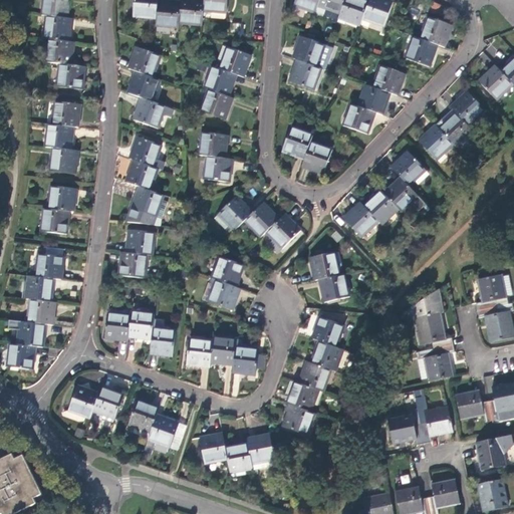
[(45,0),(43,14),(48,14),(66,16),(68,0),(45,0)]
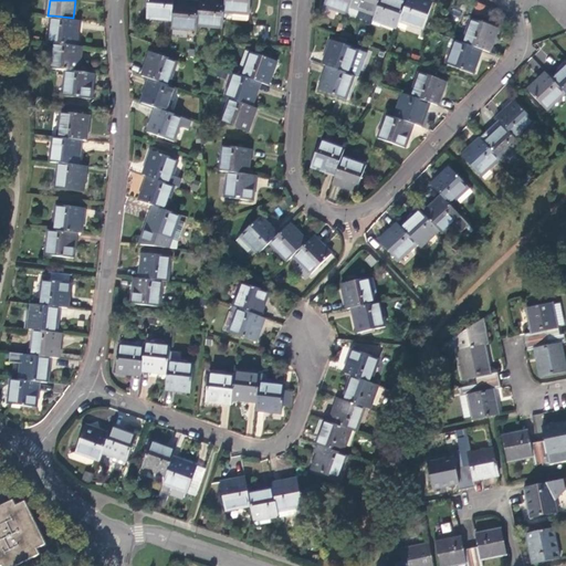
[(173,0),(148,0),(147,19),(171,20),(173,0)]
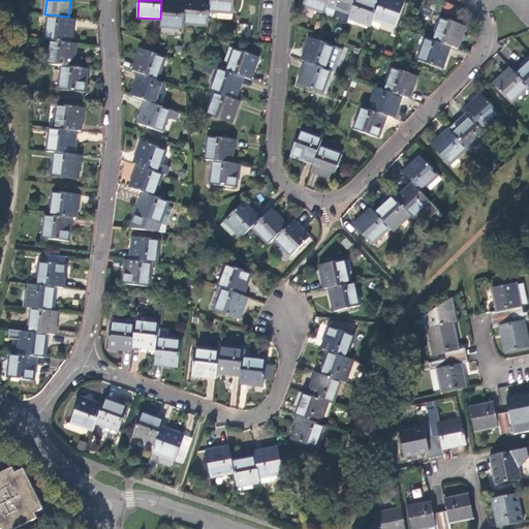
[(184,30),(184,25),(186,1),(173,0),(161,0),(160,19),(159,27),(184,30)]
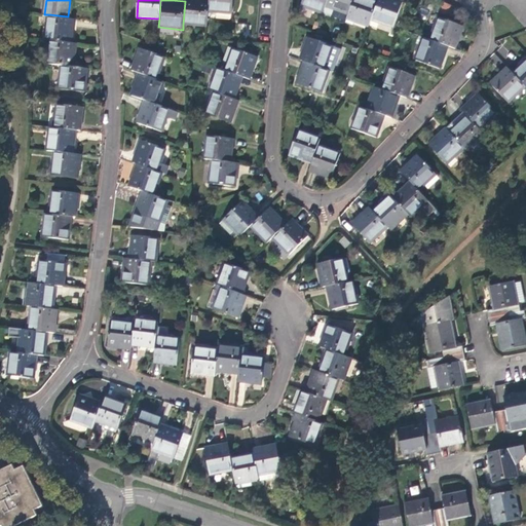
[(183,25),(207,26),(208,11),(209,0),(185,0),(185,1),(183,25)]
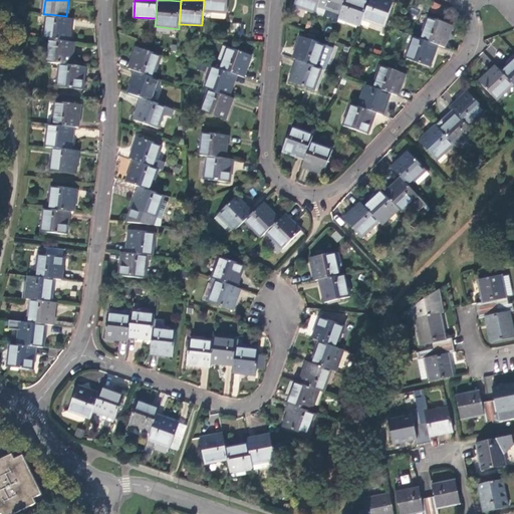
[(204,0),(203,11),(228,13),(228,0),(204,0)]
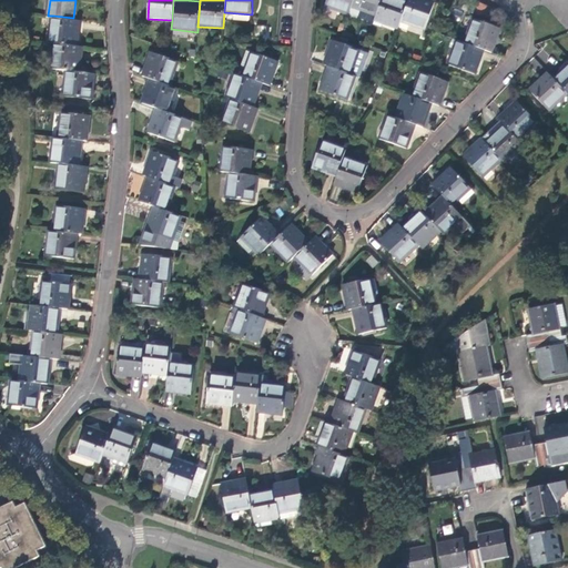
[(325,0),(324,4),(348,13),(352,6),(353,0),(325,0)]
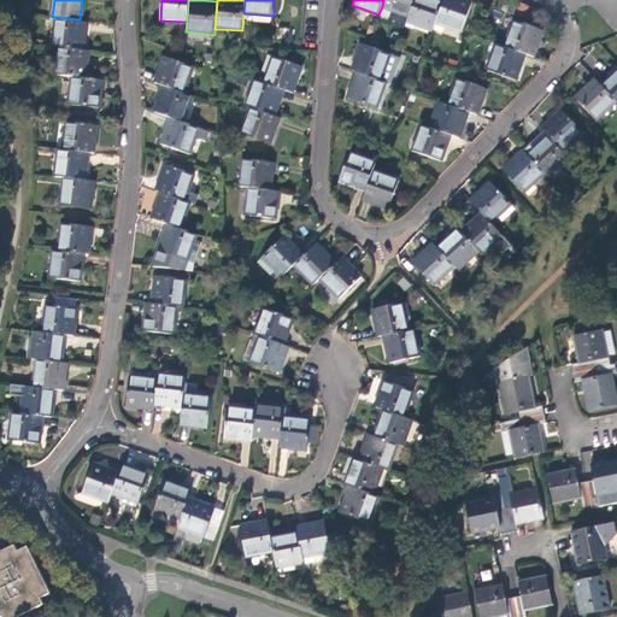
[(383,0),(382,6),(409,15),(413,0),(383,0)]
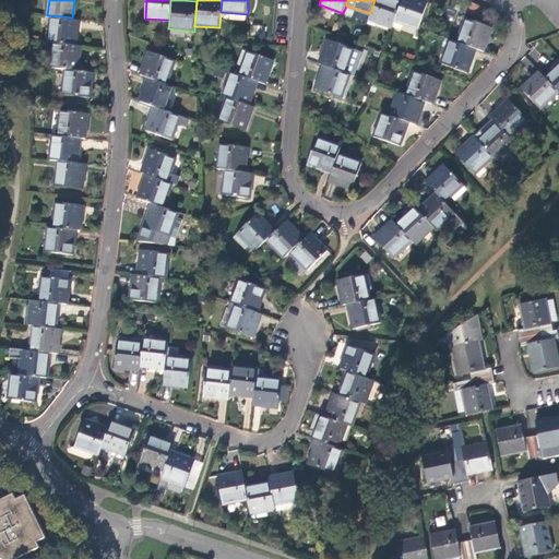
[(402,0),(401,0),(375,0),(370,13),(368,19),(392,27),(395,20),(402,0)]
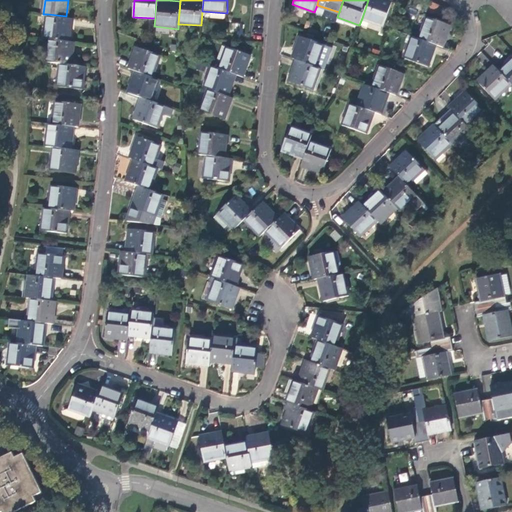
[(392,1),(387,0),(368,0),(362,18),(383,25),(392,1)]
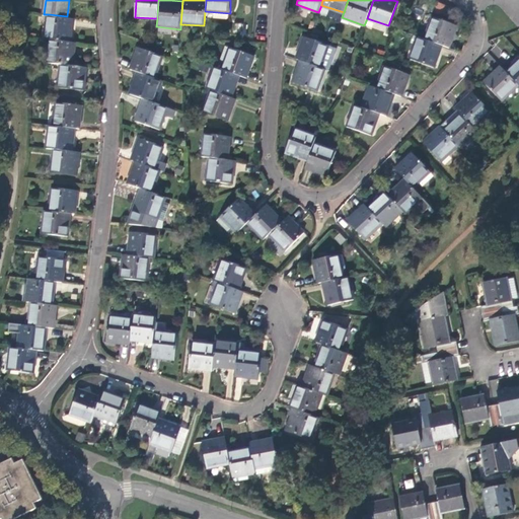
[(49,14),(46,38),(51,39),(70,41),(73,17),(67,16),(49,14)]
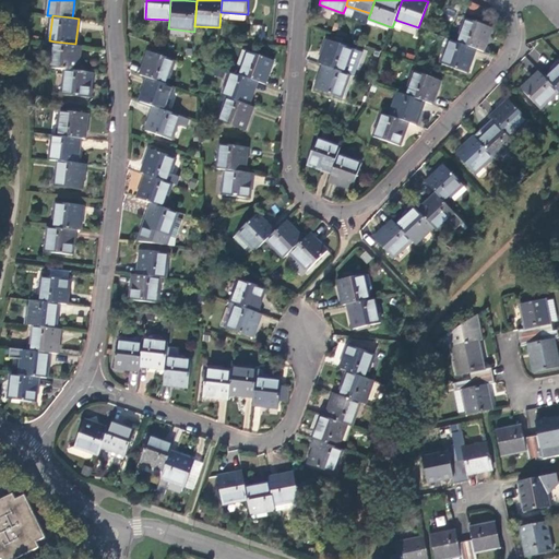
[(475,48),(483,51),(491,28),(464,18),(455,42),(475,48)]
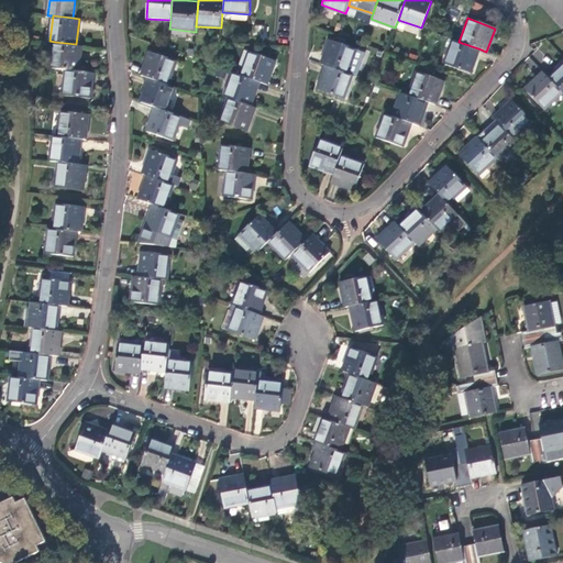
[(459,42),(450,39),(441,62),(470,73),(478,48),(459,42)]
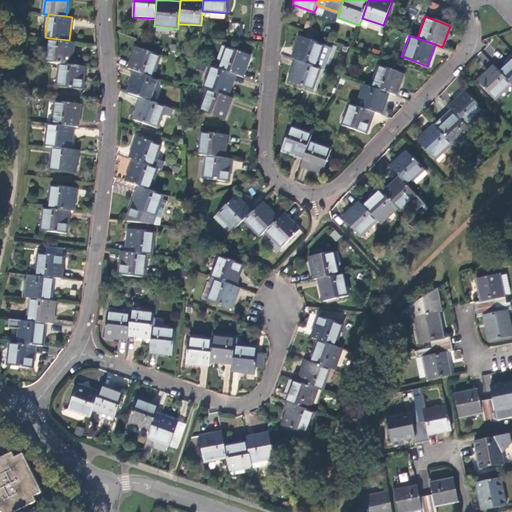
[(298,37),(291,58),(296,59),(316,67),(323,45),(298,37)]
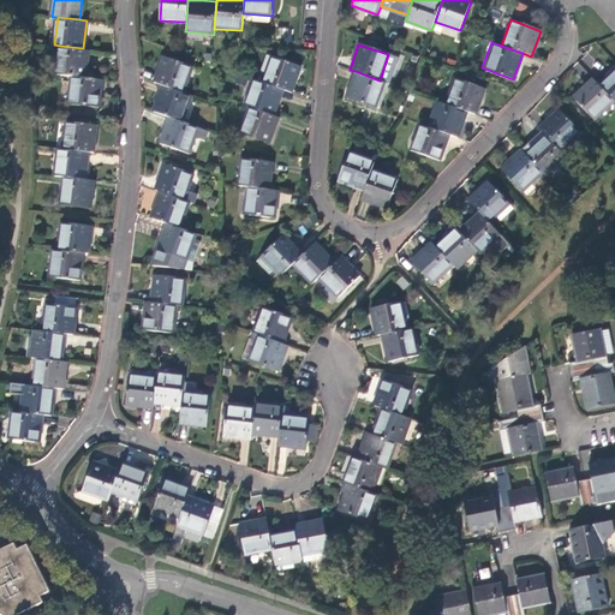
[(60,46),(57,73),(73,76),(84,77),(89,49),(83,48),(60,46)]
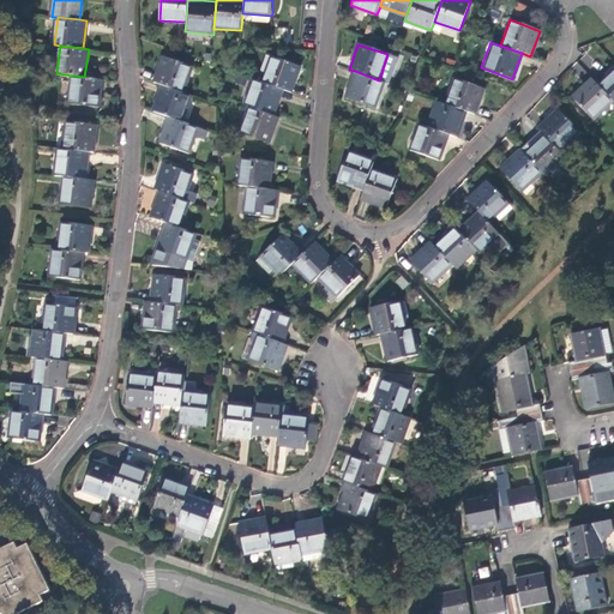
[(283,89),(292,92),(301,66),(271,55),(263,82),(283,89)]
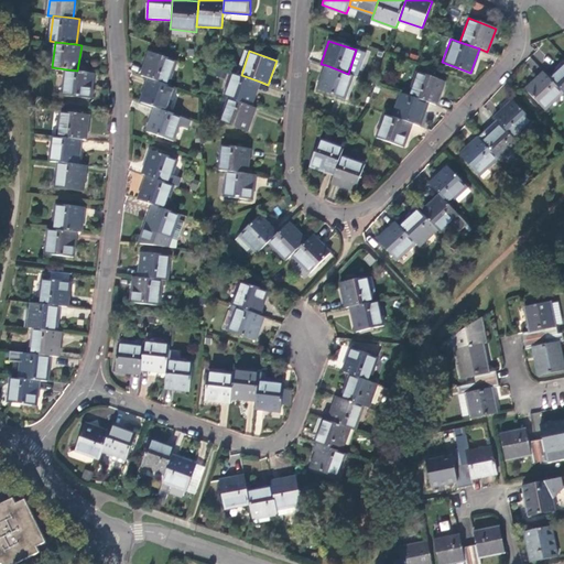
[(150,52),(141,76),(149,78),(166,85),(174,61),(150,52)]
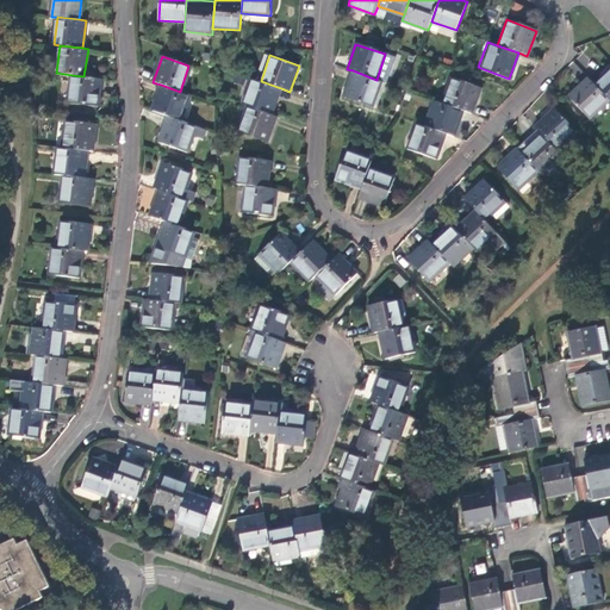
[(609,101),(609,69),(593,83),(608,99),(609,101)]
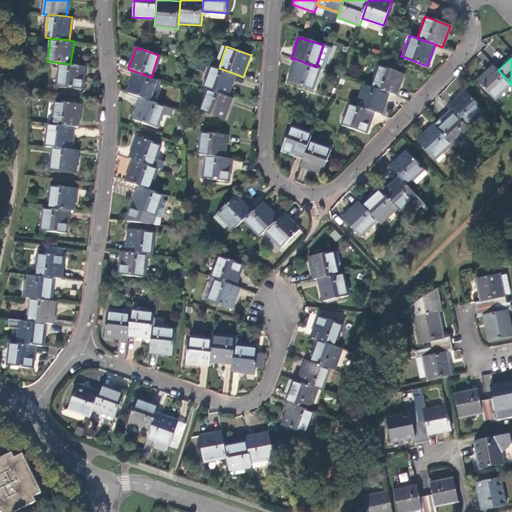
[(319,91),(326,70),(316,67),(296,59),(288,81),(312,90),(313,89),(319,91)]
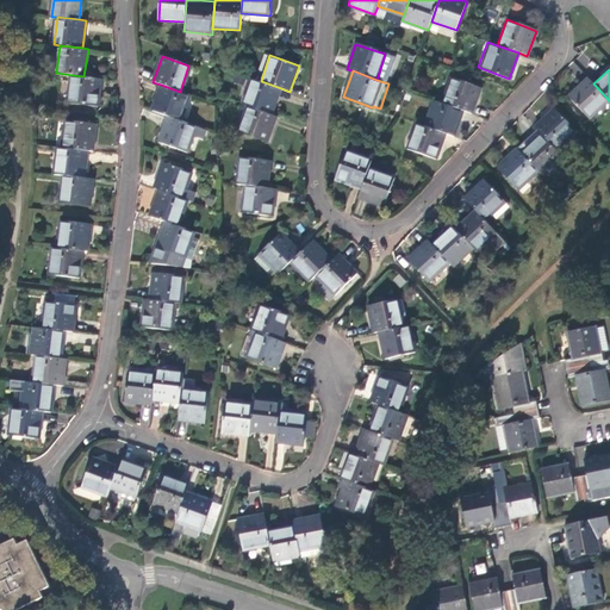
[(83,76),(73,75),(69,103),(97,106),(100,78),(83,76)]
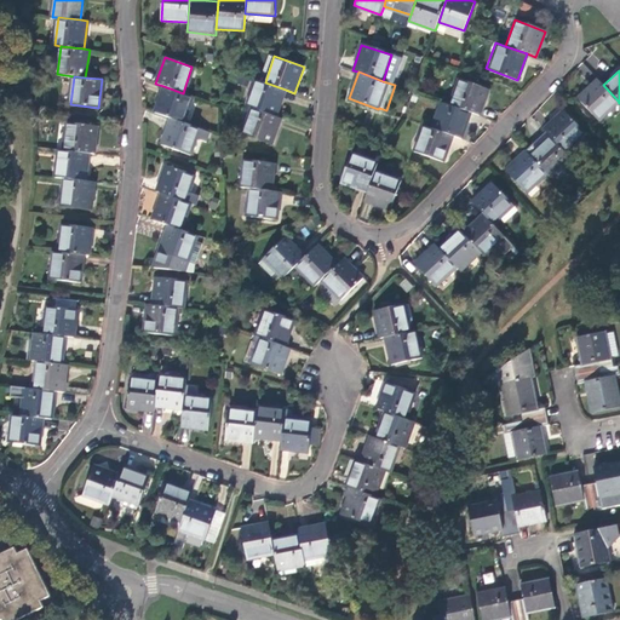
[(458,78),(448,104),(471,112),(478,115),(487,89),(458,78)]
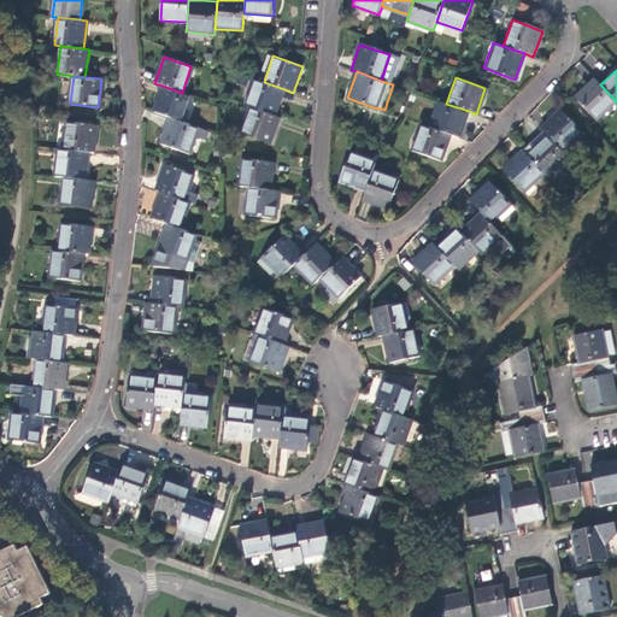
[(264,82),(253,78),(245,104),(250,106),(276,115),(285,89),(264,82)]
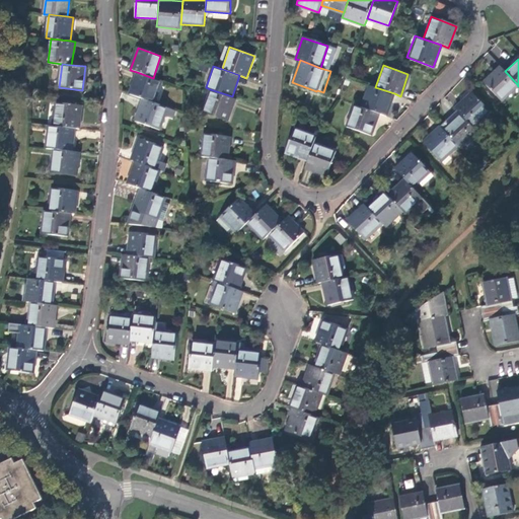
[(500,99),(517,84),(505,71),(500,66),(483,80),(500,99)]
